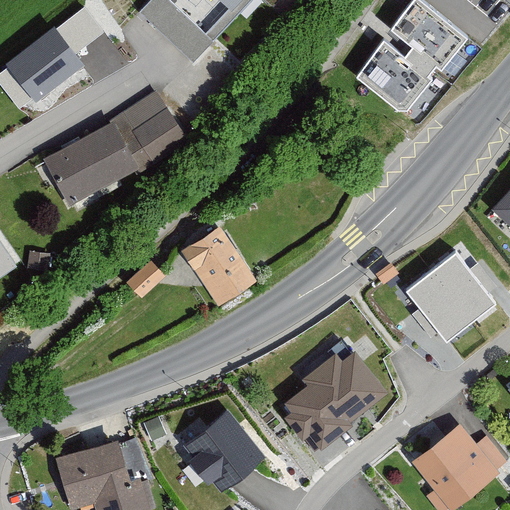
[(465,38),(418,1),(358,77),(405,114),(465,38)]
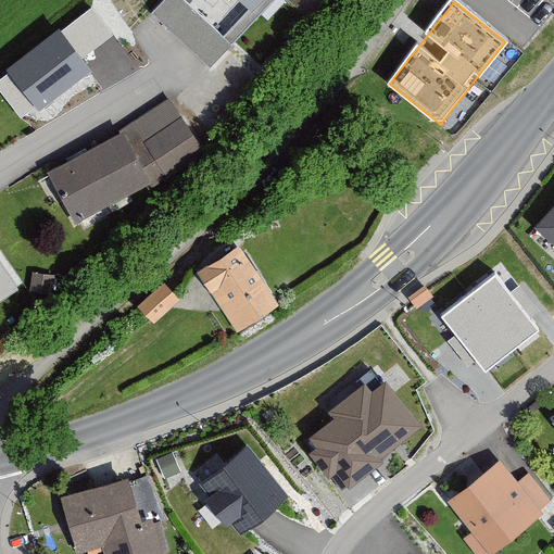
[(62,28),(10,68),(40,109),(93,68),(62,28)]
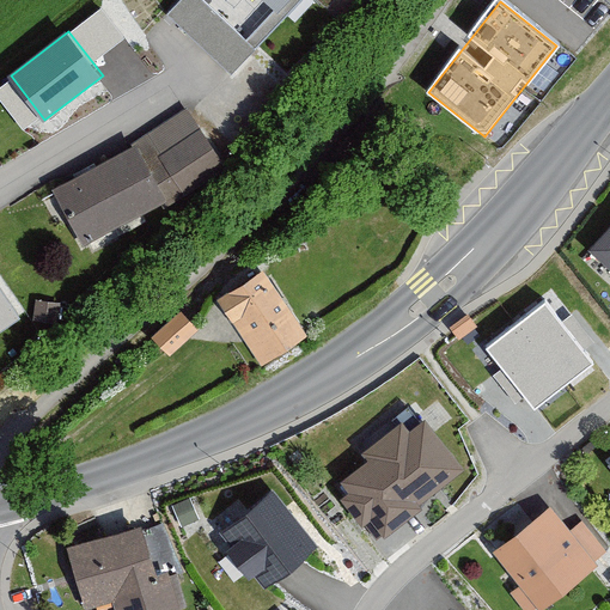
[(184,110),(52,190),(86,249),(220,168),(184,110)]
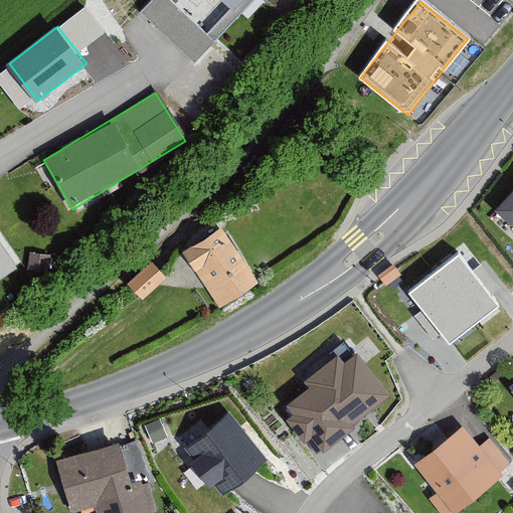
[(512,196),(501,210),(512,220),(512,196)]
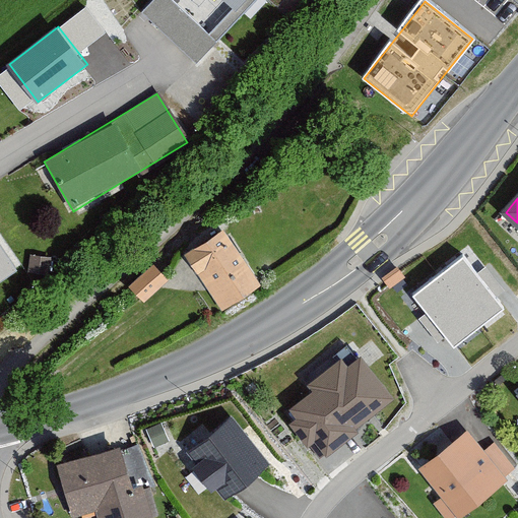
[(260,286),(222,230),(183,255),(221,313),(260,286)]
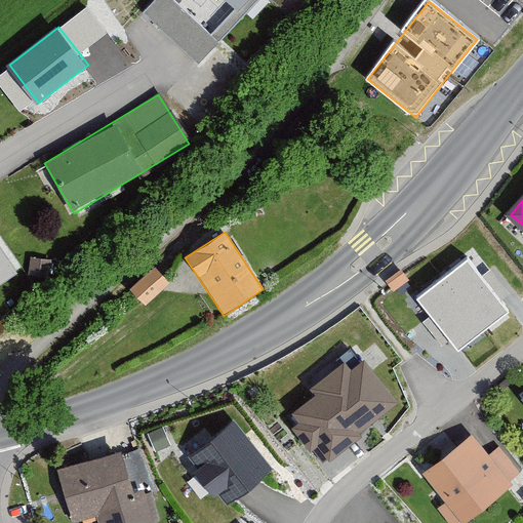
[(49,259),(30,257),(27,277),(47,279),(49,259)]
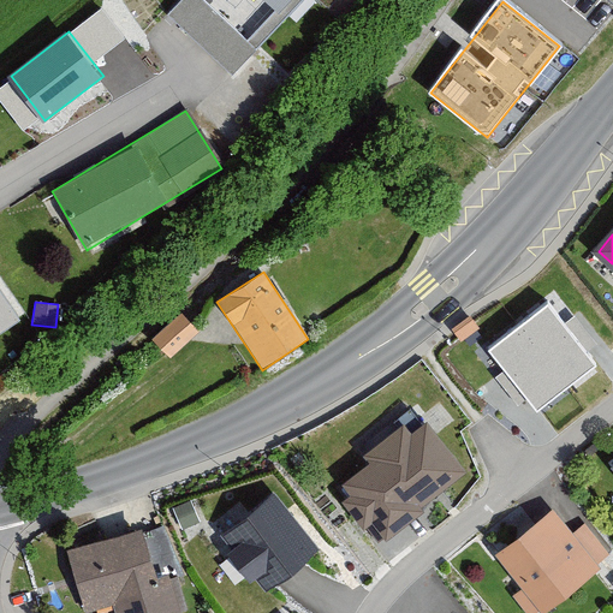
[(594,364),(549,308),(495,350),(540,406),(594,364)]
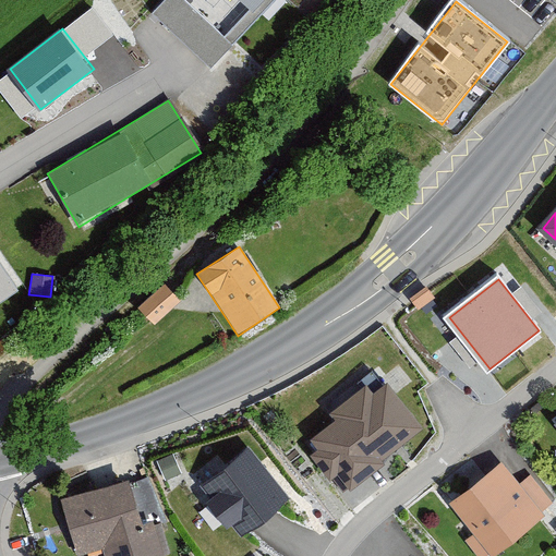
[(178,302),(161,283),(135,307),(152,325),(178,302)]
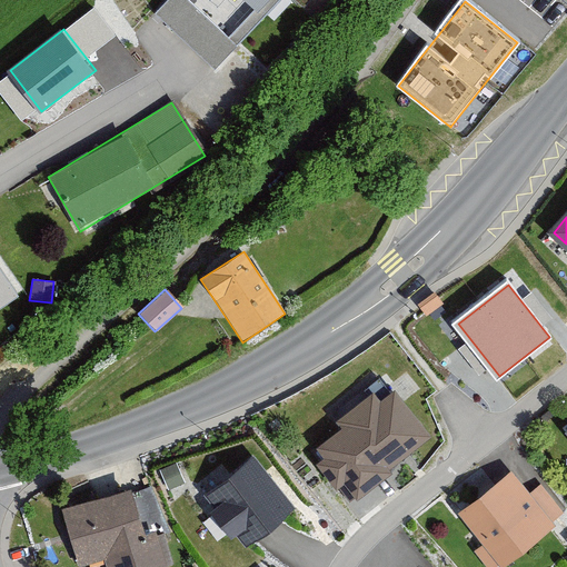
[(441,306),(433,294),(418,305),(427,317),(441,306)]
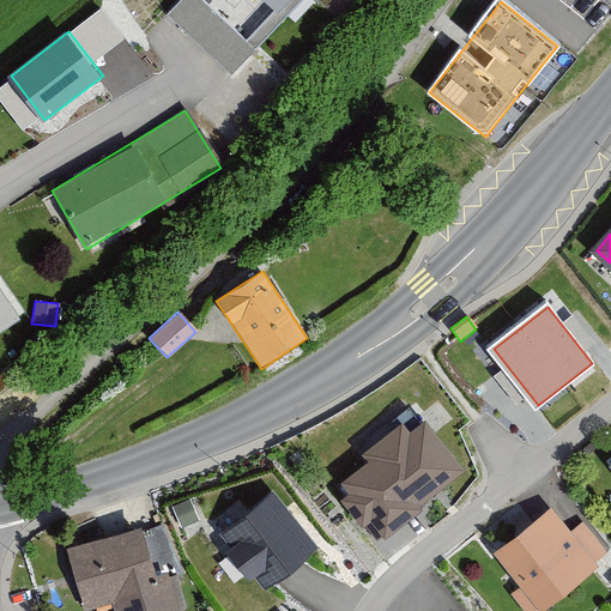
[(469,473),(428,421),(411,434),(403,422),(361,457),(366,464),(340,484),(350,496),(340,503),(361,530),(370,522),(383,540),(469,473)]
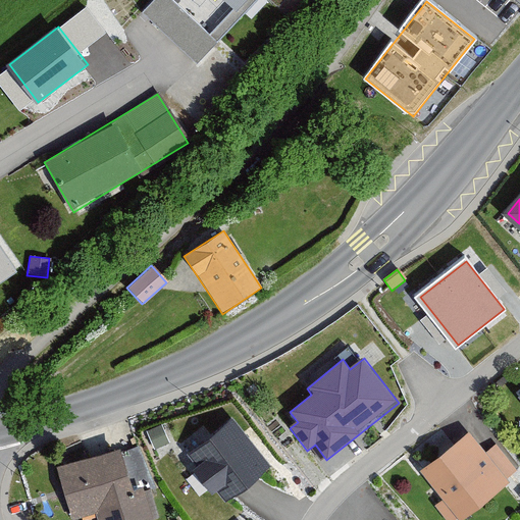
[(271,466),(232,416),(182,455),(220,505),(271,466)]
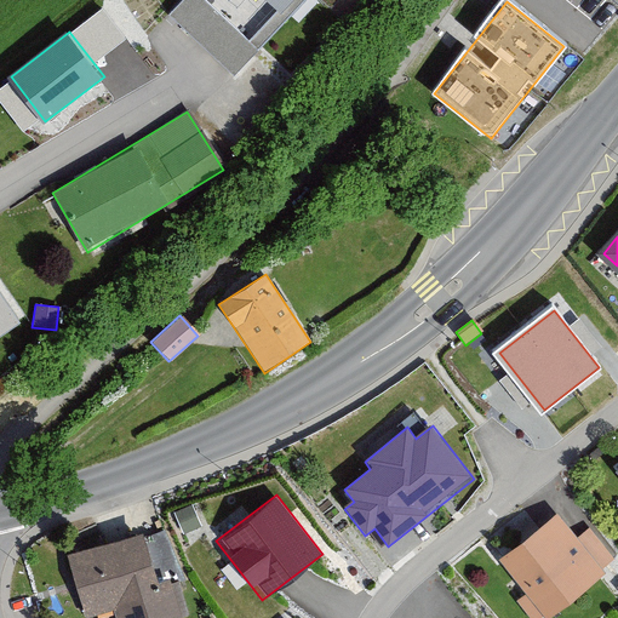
[(614,561),(590,531),(578,541),(558,514),(498,560),(526,595),(519,601),(531,617),(538,617),(543,614),(544,617),(548,617),(606,573),(602,570),(614,561)]
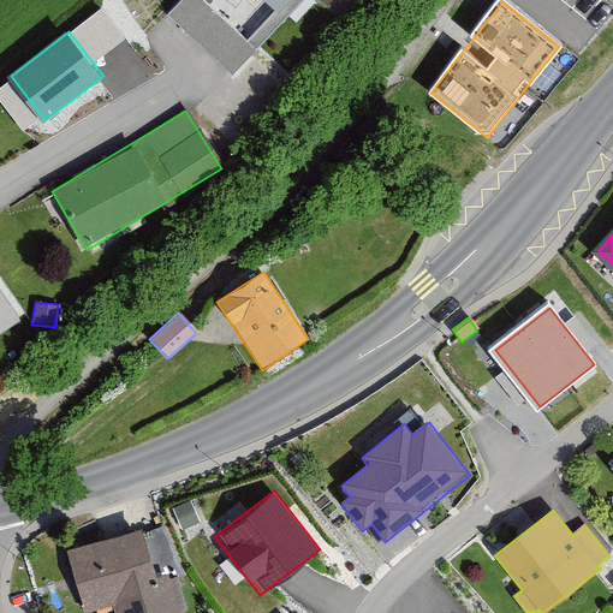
[(143,536),(141,529),(66,549),(84,612),(113,605),(115,612),(185,612),(177,585),(183,583),(167,529),(143,536)]
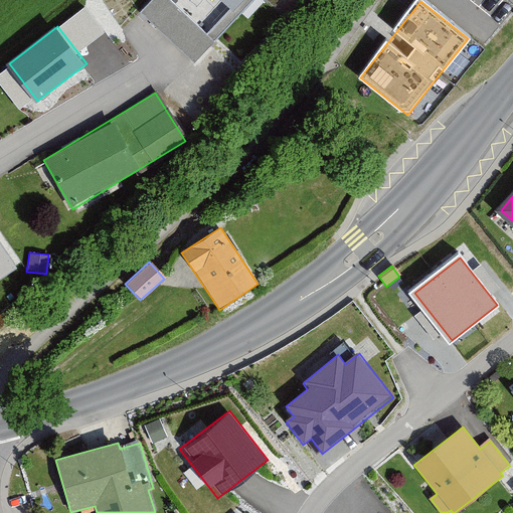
[(248,512),(240,502),(225,512),(248,512)]
